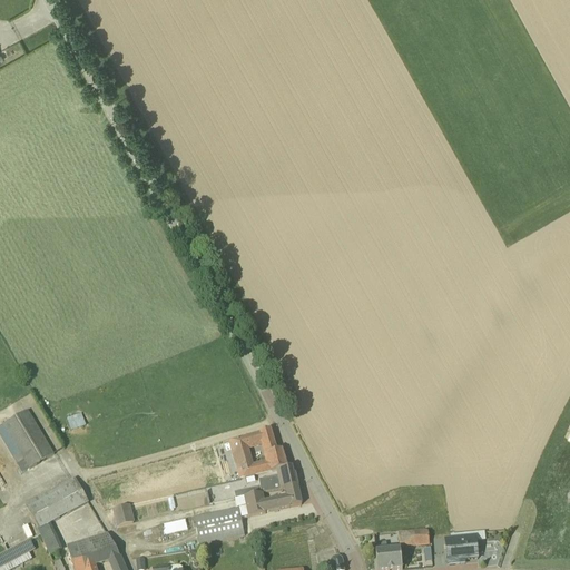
[(3,425),(29,470),(53,455),(27,411),(3,425)]
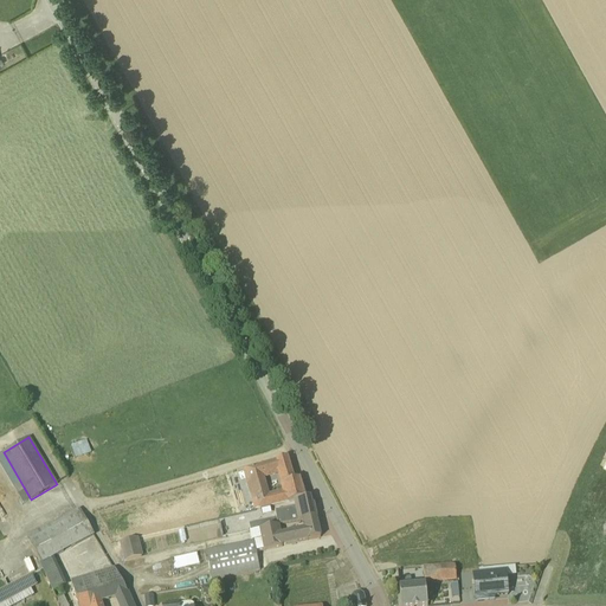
[(86,439),(71,445),(76,458),(91,452),(86,439)]
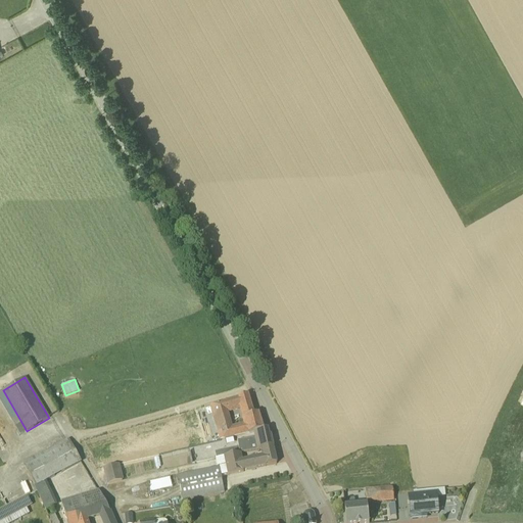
[(241,407),(242,411),(244,418),(253,415),(248,395),(238,397),(239,398),(210,406),(216,426),(229,422),(226,411),(241,407)]
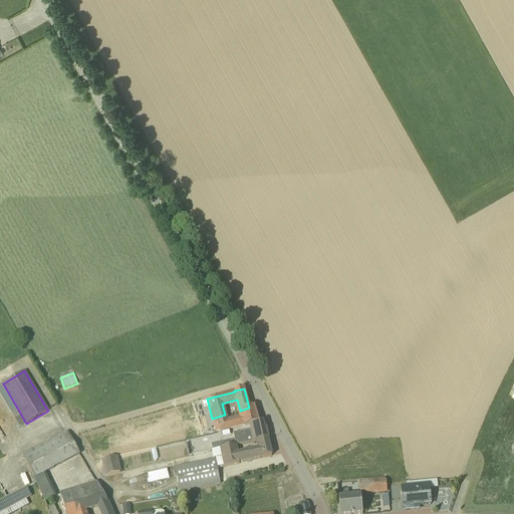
[(249,408),(240,411),(242,418),(227,422),(225,415),(212,419),(215,429),(212,429),(213,433),(245,426),(250,425),(258,424),(254,407),(249,408)]
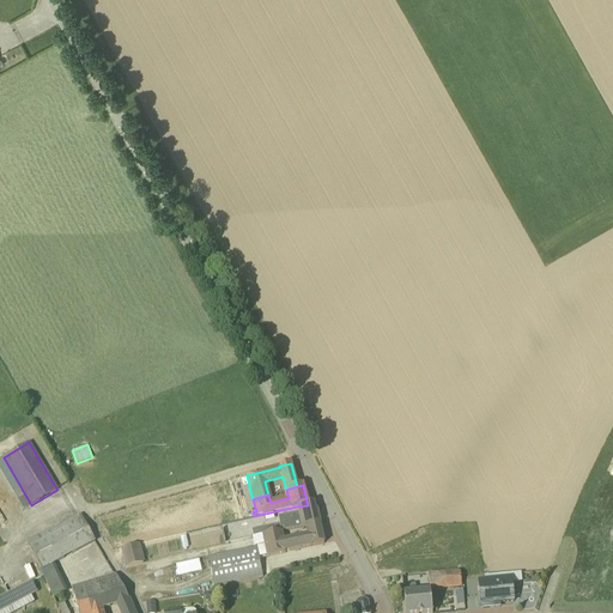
[(261,528),(263,535),(281,532),(303,528),(307,527),(320,525),(317,511),(315,511),(313,504),(308,505),(298,507),(299,513),(278,517),(279,525),(261,528)]
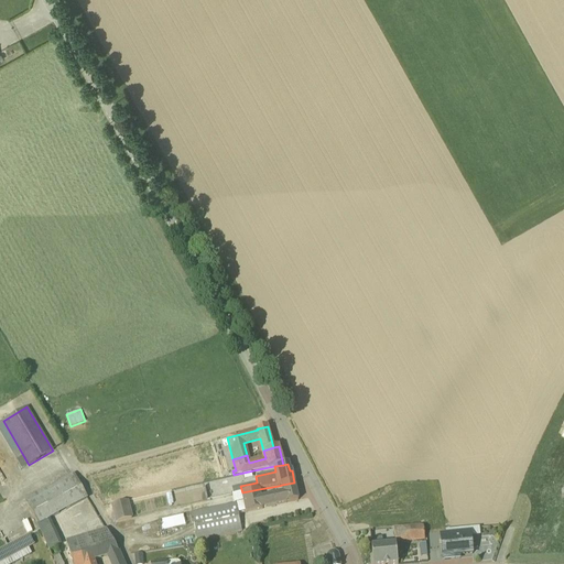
[(74,474),(25,500),(50,551),(60,545),(47,519),(87,498),(74,474)]
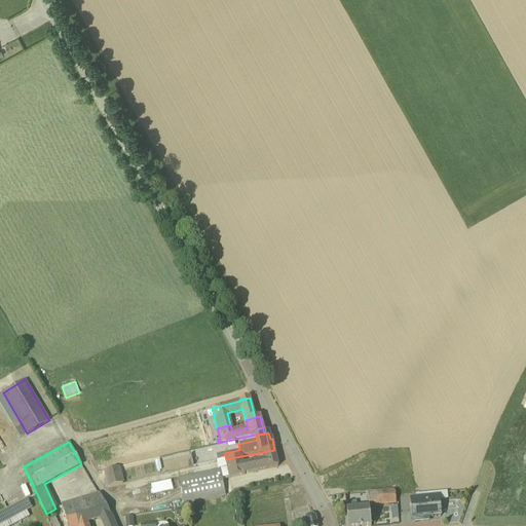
[(278,466),(274,450),(263,452),(265,460),(243,464),(241,456),(226,459),(227,467),(220,468),(222,479),(245,475),(245,474),(278,466)]
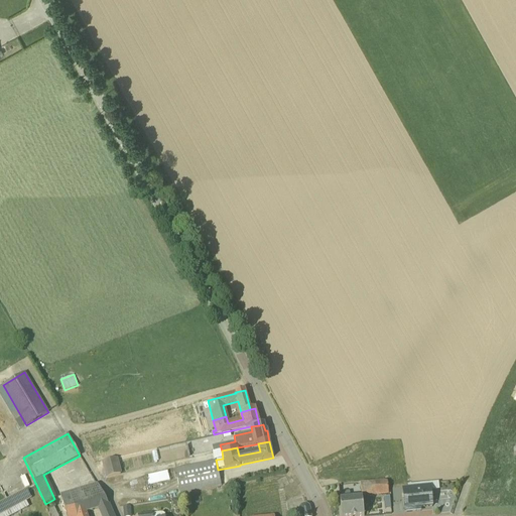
[(118,458),(102,462),(106,479),(122,475),(118,458)]
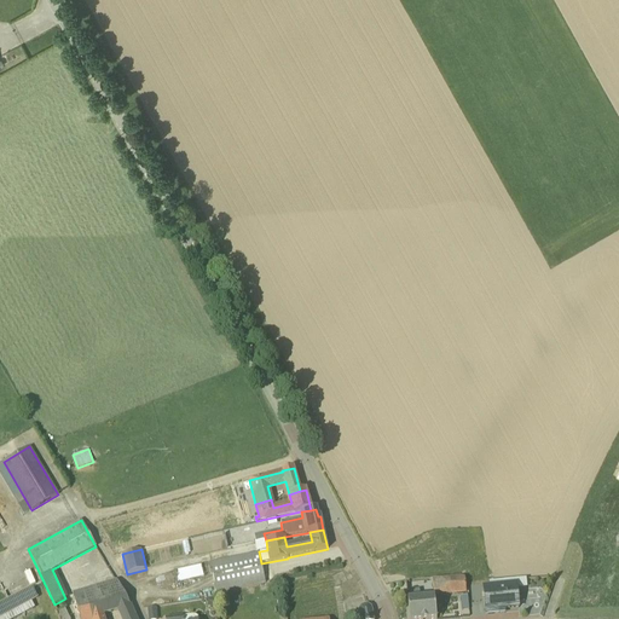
[(259,551),(210,563),(217,595),(265,584),(261,563),(259,551)]
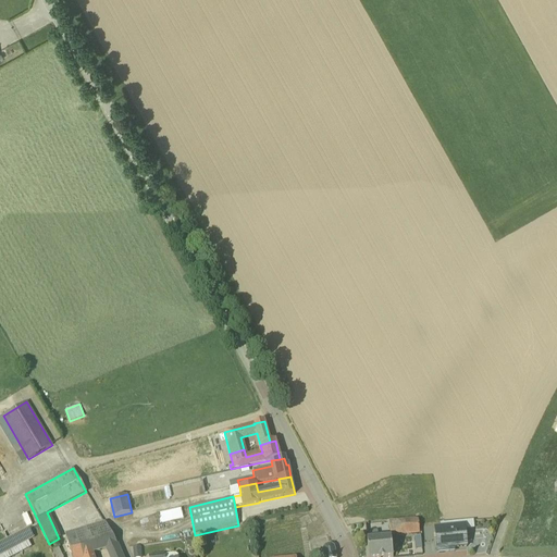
[(182,509),(159,511),(160,522),(183,520),(182,509)]
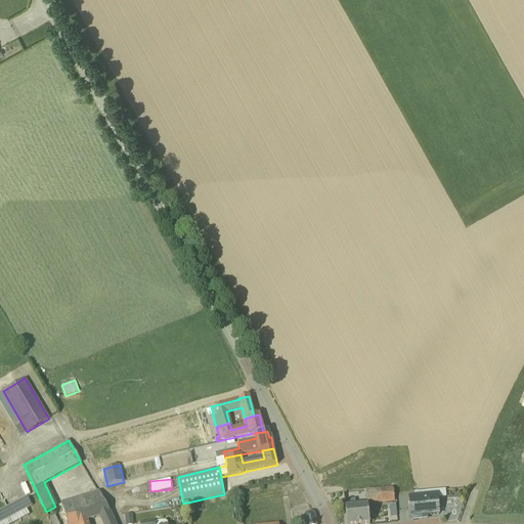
[(346,523),(369,523),(368,513),(375,513),(374,503),(394,500),(393,488),(365,491),(367,507),(355,508),(354,501),(344,503),(346,523)]
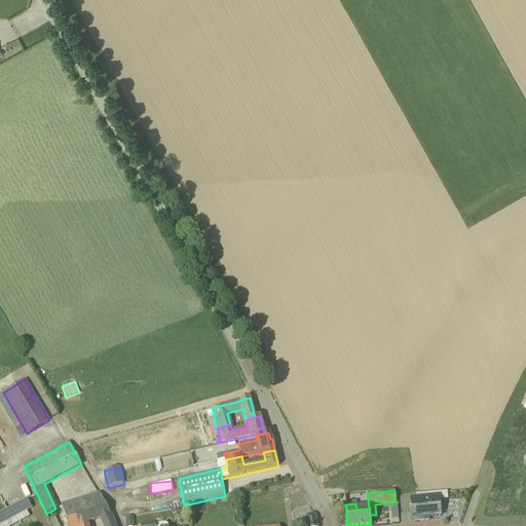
[(423,518),(441,517),(439,500),(447,499),(446,492),(416,495),(416,499),(411,499),(413,522),(423,521),(423,518)]
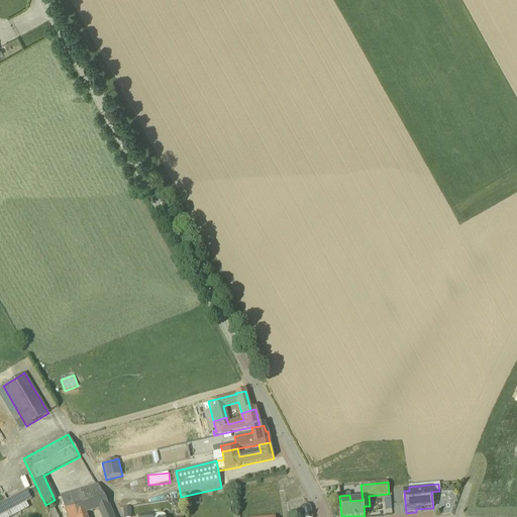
[(88,499),(73,503),(77,515),(87,513),(98,509),(101,516),(113,516),(108,506),(97,485),(85,489),(88,499)]
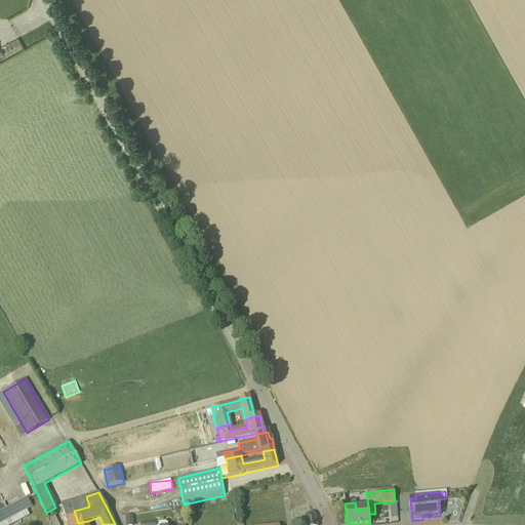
[(27,498),(0,513),(0,523),(32,507),(27,498)]
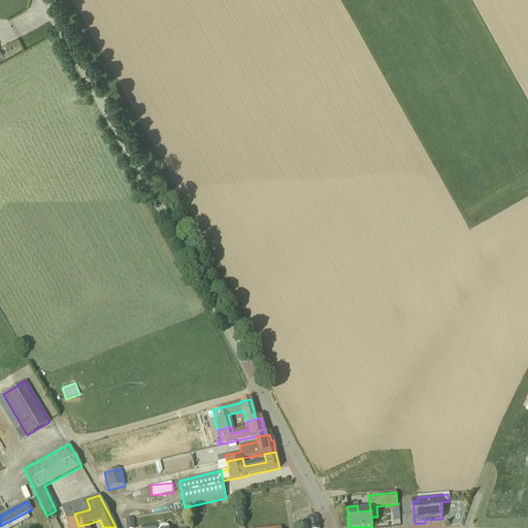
[(78,526),(74,514),(72,504),(62,507),(68,527),(89,527),(89,524),(78,526)]
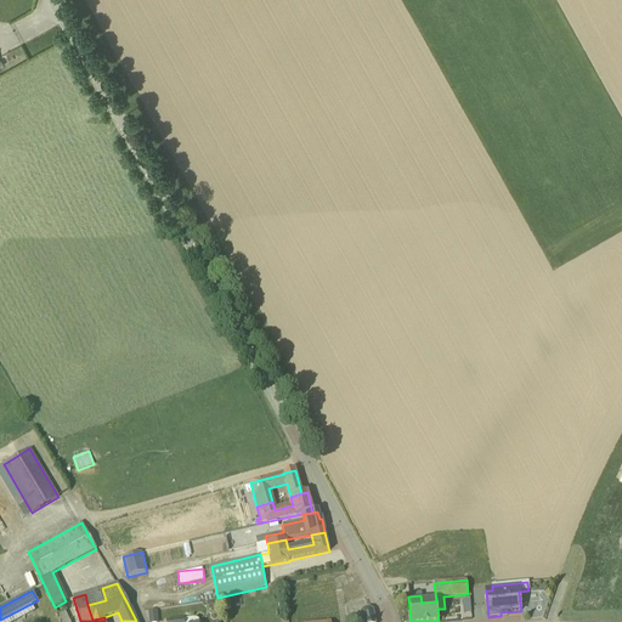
[(361,615),(361,616),(361,621),(374,621),(374,614),(373,612),(373,611),(372,610),(371,610),(371,609),(369,609),(367,609),(366,609),(365,609),(363,610),(362,611),(361,612),(361,614),(361,615)]
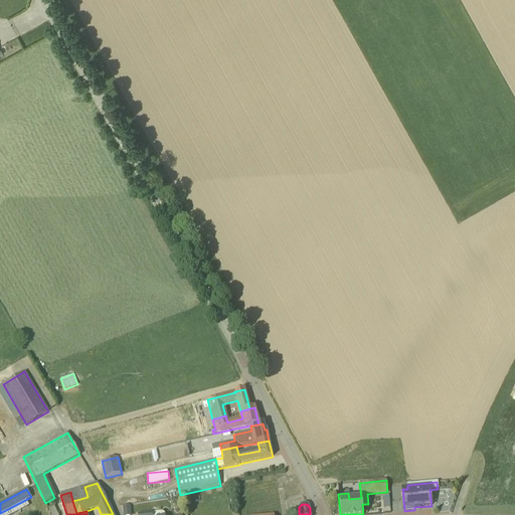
[(57,514),(53,505),(47,508),(50,514),(57,514)]
